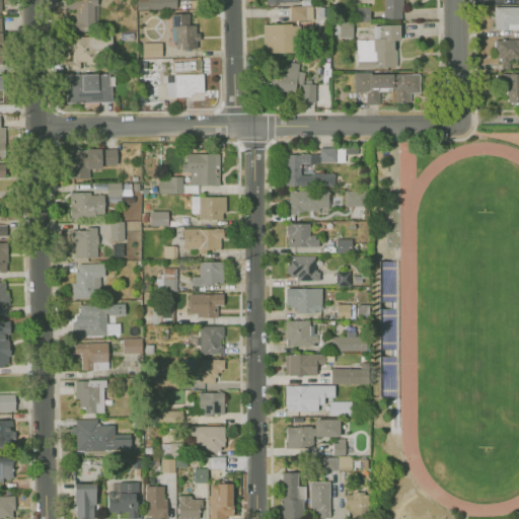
[(98,0),(63,0),(64,10),(75,9),(75,19),(71,19),(72,31),(92,30),(92,5),(98,5),(98,0)]
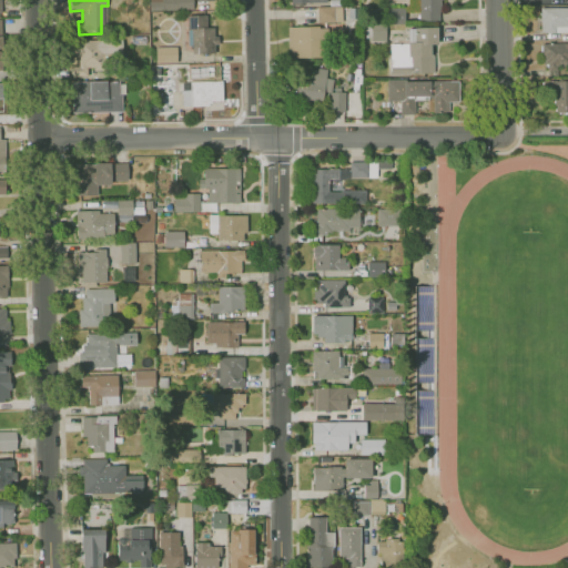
[(155,10),(194,10),(194,0),(164,0),(165,3),(155,3),(155,10)]
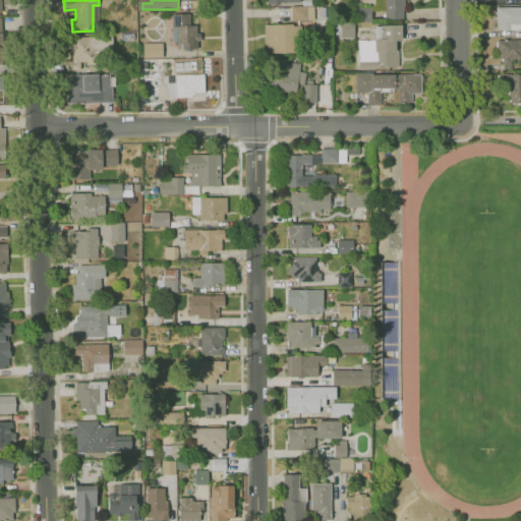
[(404,0),(404,26),(382,25),(382,0),(404,0)]
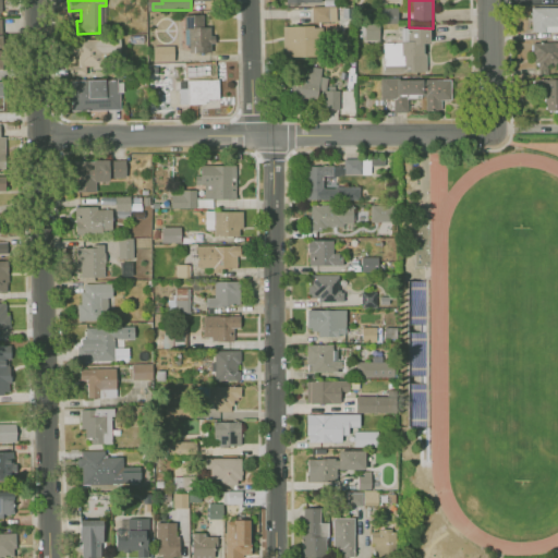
[(311,22),(336,22),(336,5),(311,7),(311,22)]
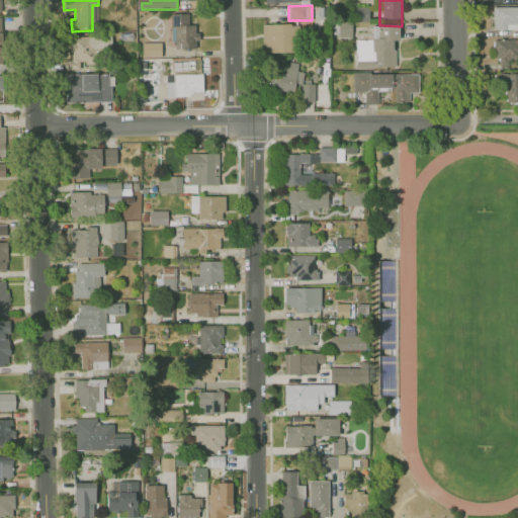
[(517,6),(493,7),(493,30),(509,30),(509,24),(517,23),(517,6)]
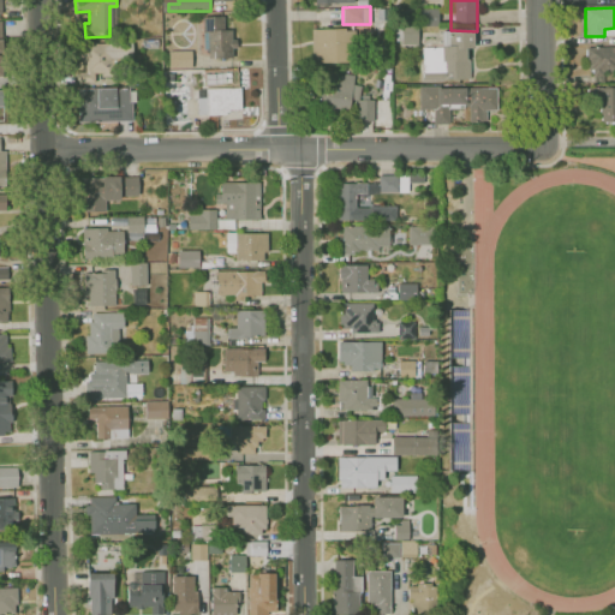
[(439,11),(421,11),(421,28),(439,27),(439,11)]
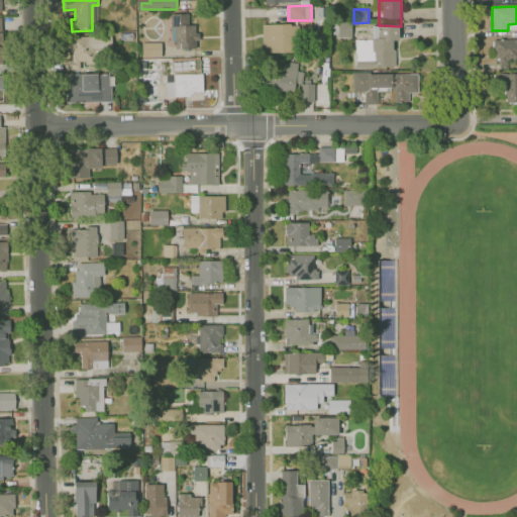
[(173,15),(173,49),(197,49),(197,26),(189,26),(189,15),(173,15)]
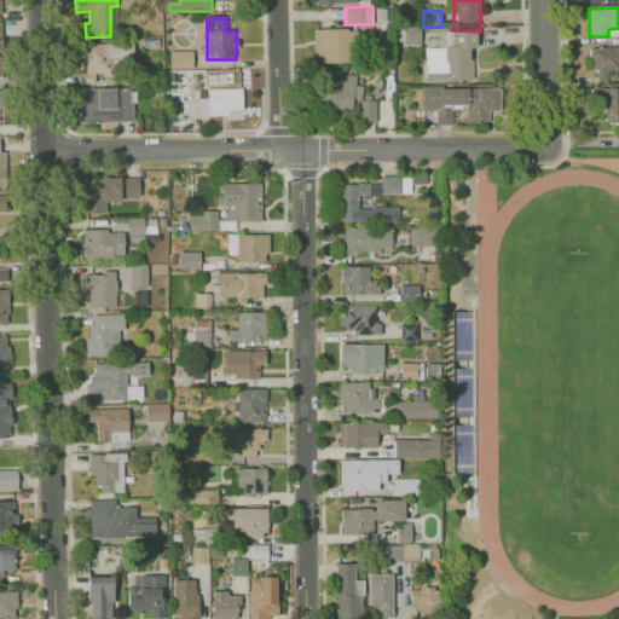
[(404,27),(420,28),(418,42),(404,41),(404,27)]
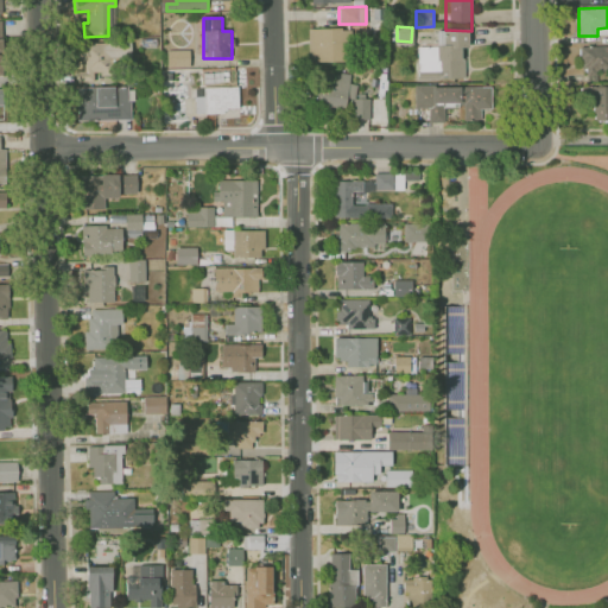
[(305,30),(350,30),(350,62),(306,62),(305,30)]
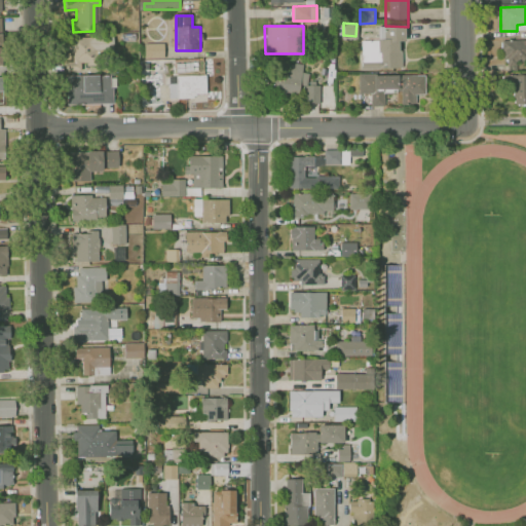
[(405,28),(406,40),(402,40),(402,67),(363,68),(363,64),(378,64),(378,40),(385,40),(385,29),(405,28)]
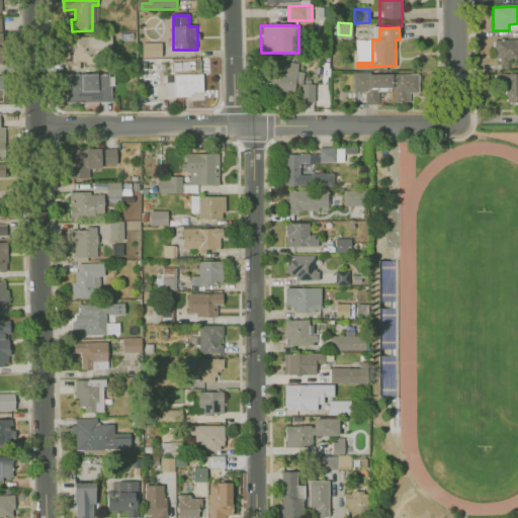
[(66,37),(100,36),(100,67),(85,68),(85,61),(80,61),(81,69),(67,69),(67,60),(72,60),(72,49),(66,49),(66,37)]
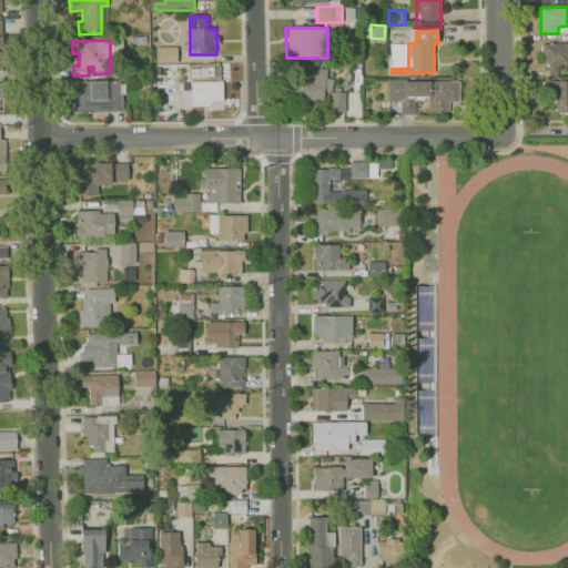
[(391,42),(391,66),(406,66),(405,42),(391,42)]
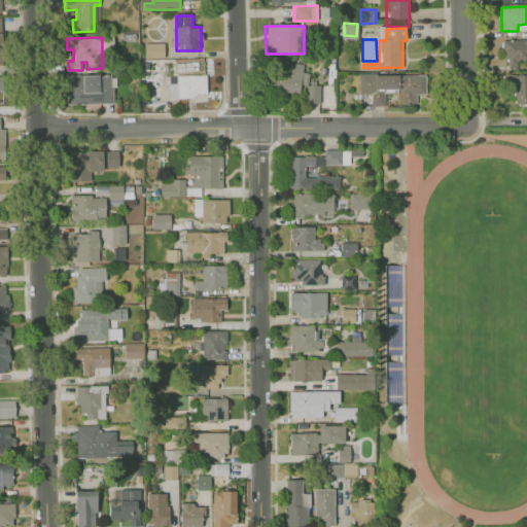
[(503,42),(526,41),(526,60),(503,61),(503,42)]
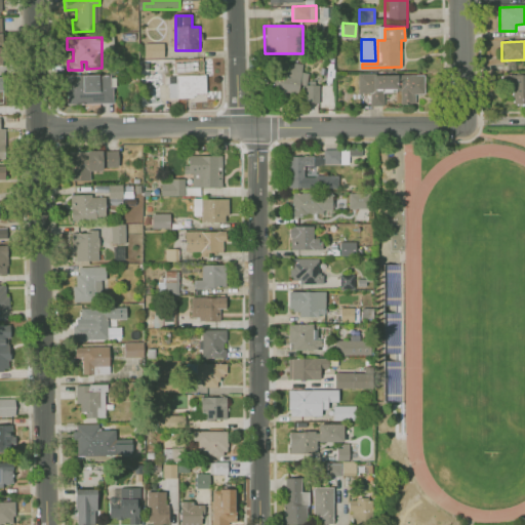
[(146,61),(164,59),(163,46),(146,46),(146,61)]
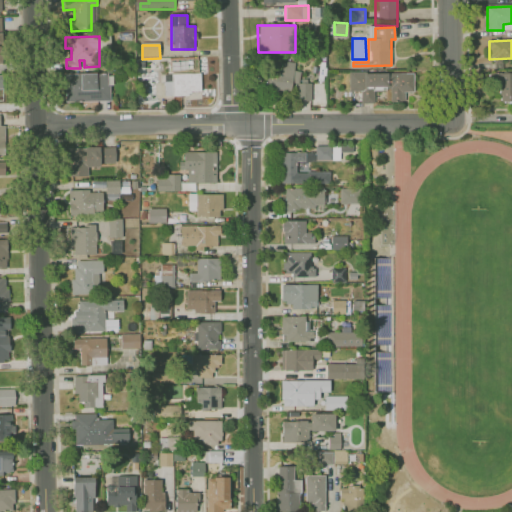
[(295,64),(290,91),(272,87),(277,66),(284,68),(286,62),(295,64)]
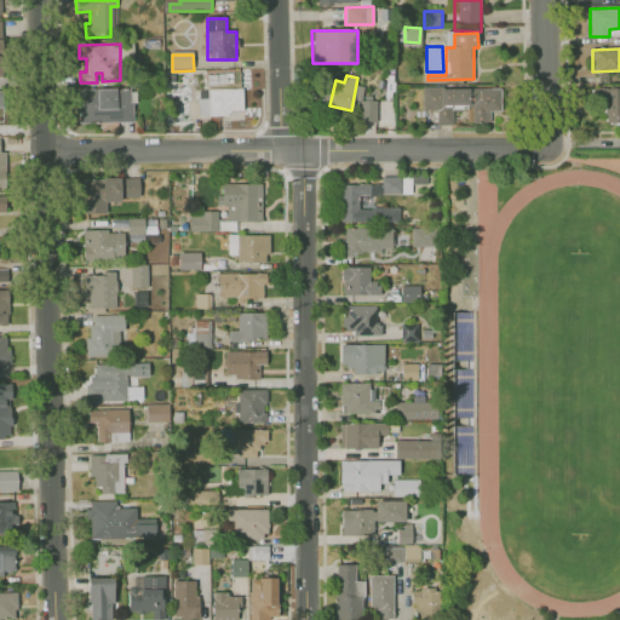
[(80,90),(132,87),(133,121),(81,124),(80,90)]
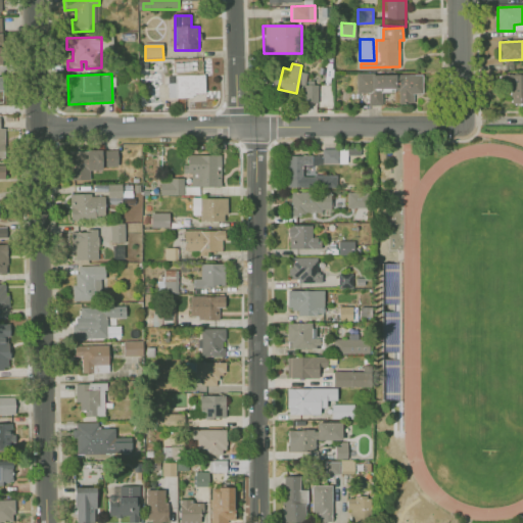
[(522,74),(507,75),(507,89),(511,89),(512,105),(522,104),(522,74)]
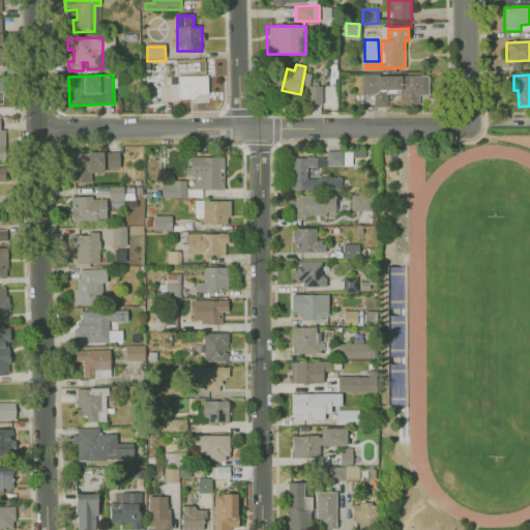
[(208,76),(178,76),(178,84),(170,84),(170,98),(199,98),(199,93),(208,93),(208,76)]
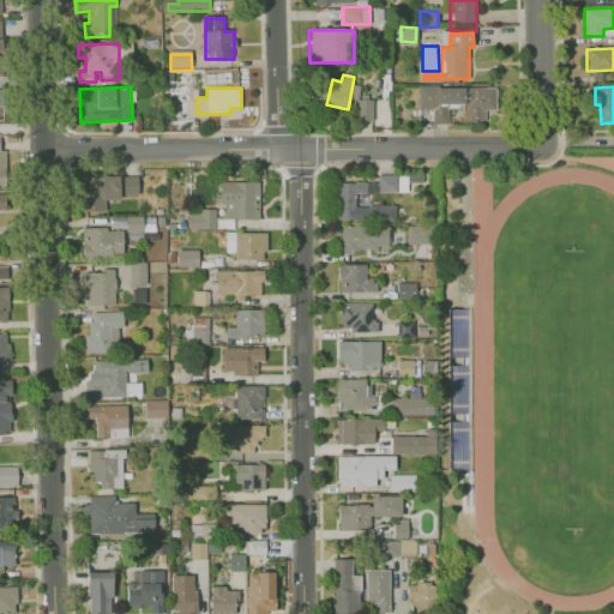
[(421,88),(495,88),(495,110),(486,110),(486,122),(469,122),(469,106),(451,106),(451,122),(433,122),(433,109),(421,109),(421,88)]
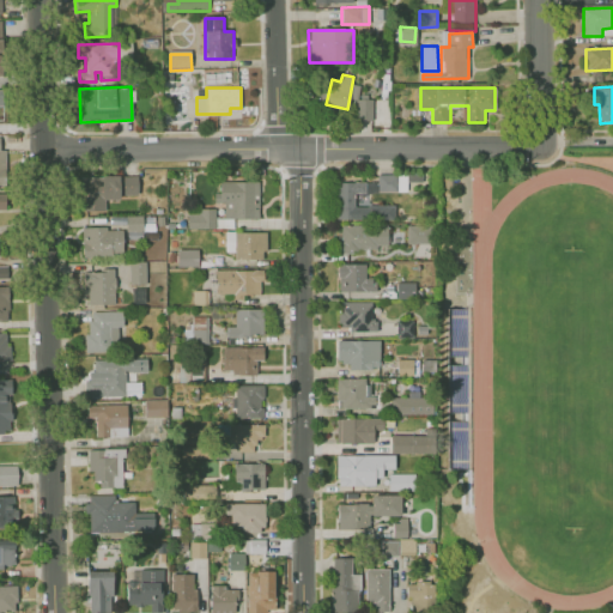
[(354,99),(354,117),(374,117),(374,99),(354,99)]
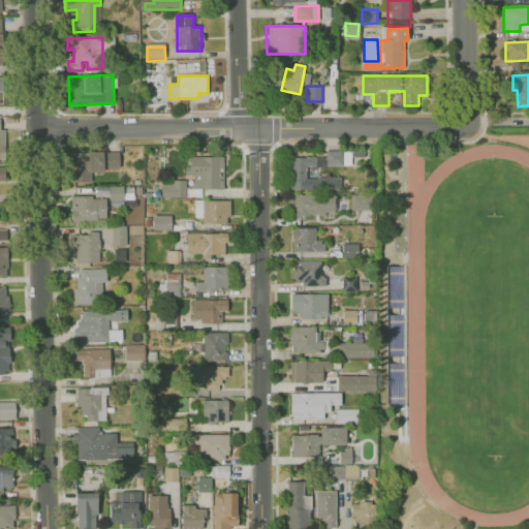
[(365,150),(325,149),(325,163),(350,163),(350,158),(365,158),(365,150)]
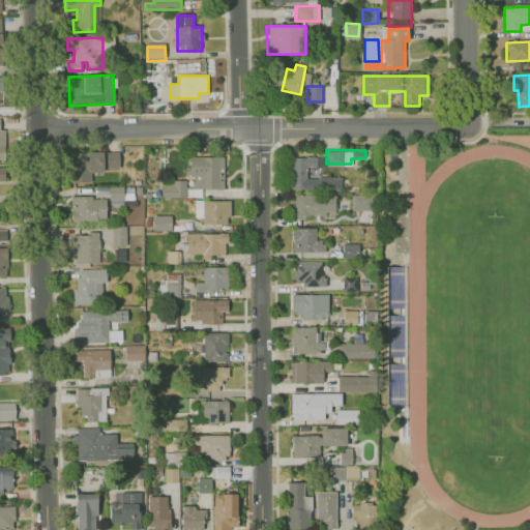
[(119,152),(69,153),(70,186),(93,185),(93,174),(104,173),(104,167),(119,167),(119,152)]
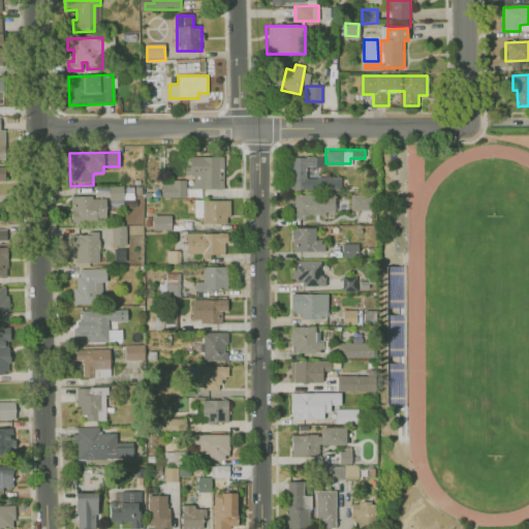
[(189,154),(222,155),(221,189),(195,189),(195,174),(189,174),(189,154)]
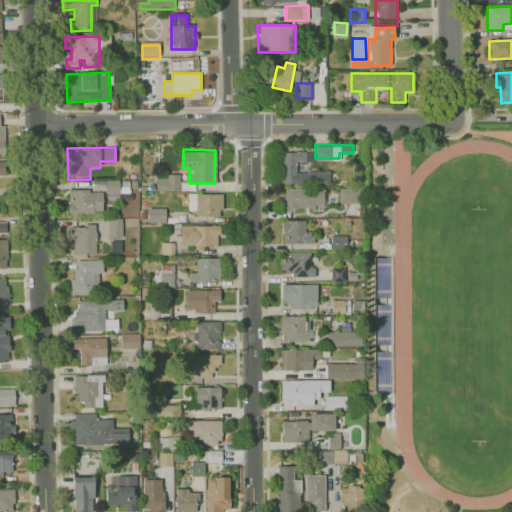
[(331,172),(297,173),(297,164),(304,164),(304,153),(281,153),(281,184),(331,184),(331,172)]
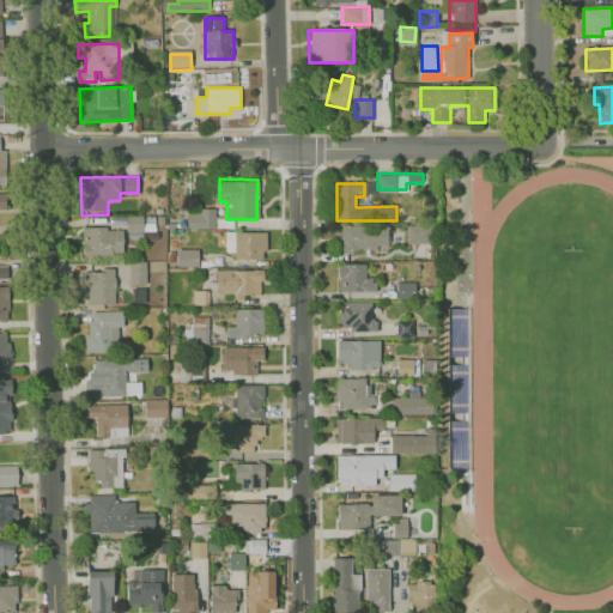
[(217,208),(217,230),(188,230),(188,214),(201,214),(201,210),(217,208)]
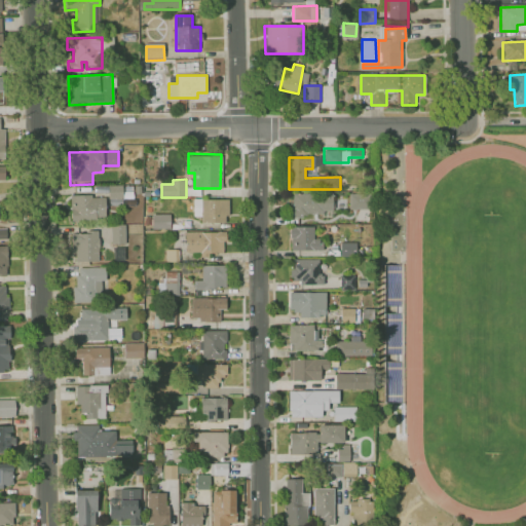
[(109,187),(121,186),(122,197),(110,198),(109,187)]
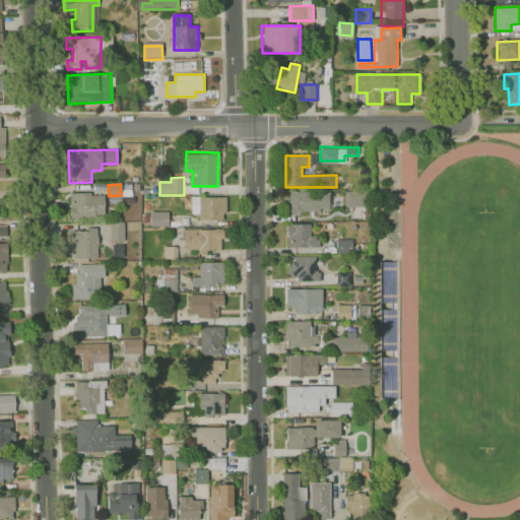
[(348,191),(370,192),(370,208),(347,208),(348,191)]
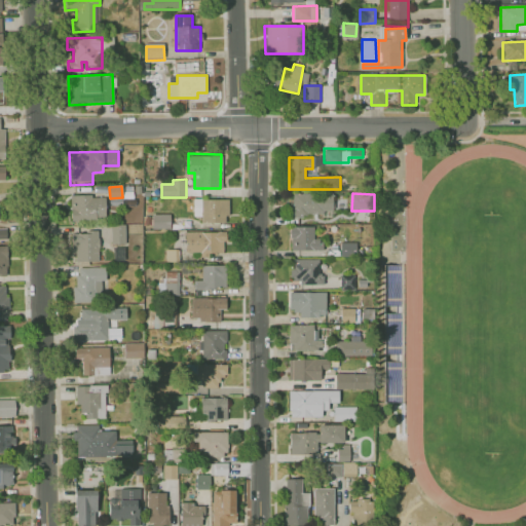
[(333,196),(295,195),(295,205),(290,205),(290,217),(309,218),(309,212),(323,213),(323,209),(332,209),(333,196)]
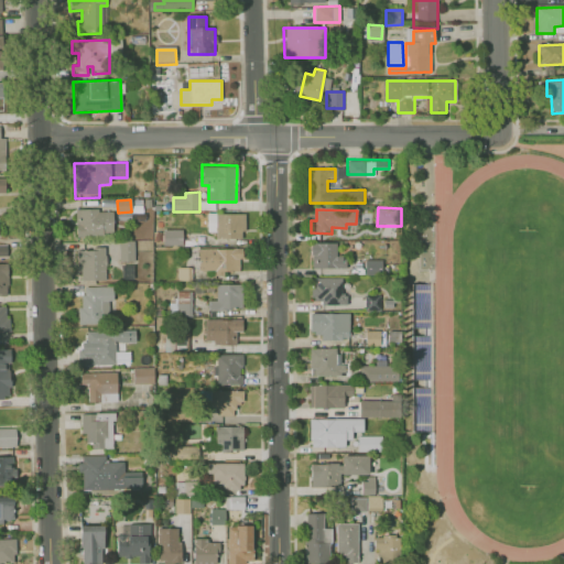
[(78,237),(104,237),(104,234),(112,234),(112,214),(97,214),(97,210),(77,210),(78,237)]
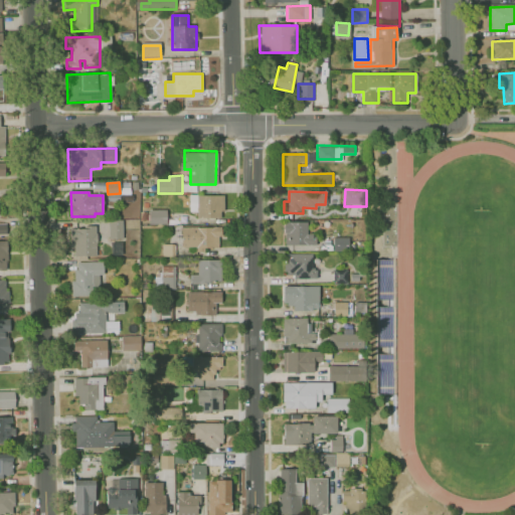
[(198,195),(198,217),(225,217),(225,195),(198,195)]
